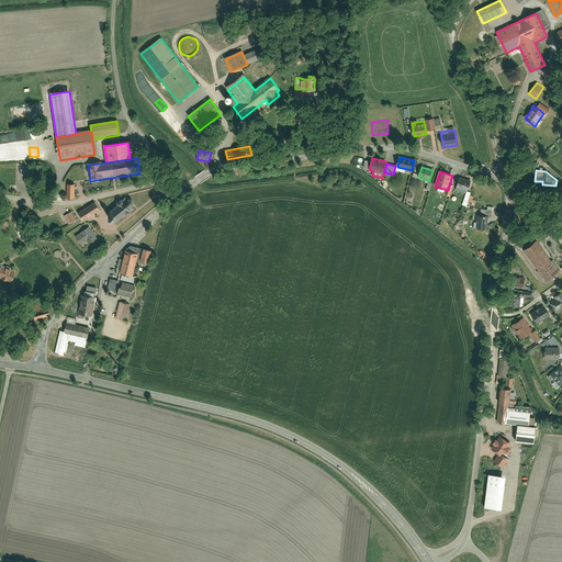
[(471,181),(460,178),(457,188),(468,191),(471,181)]
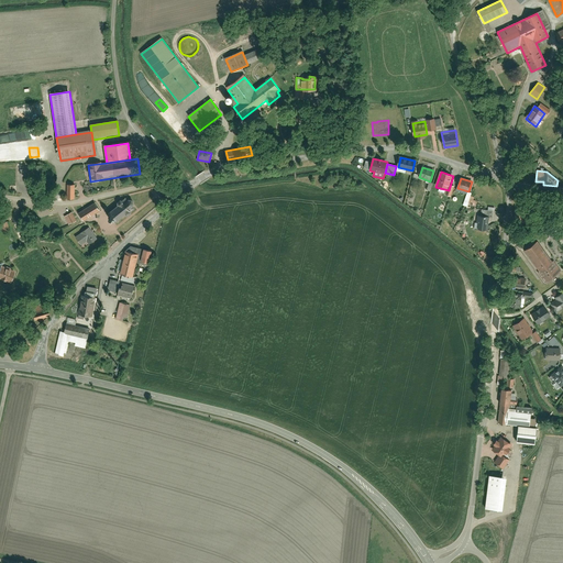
[(114,219),(118,222),(136,208),(129,199),(110,214),(114,219)]
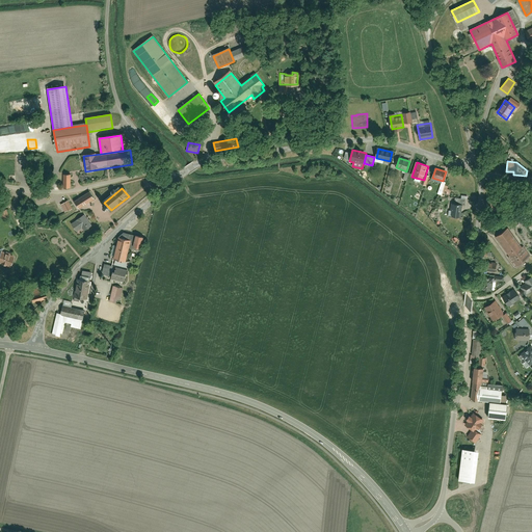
[(74,202),(79,209),(86,204),(95,198),(90,191),(74,202)]
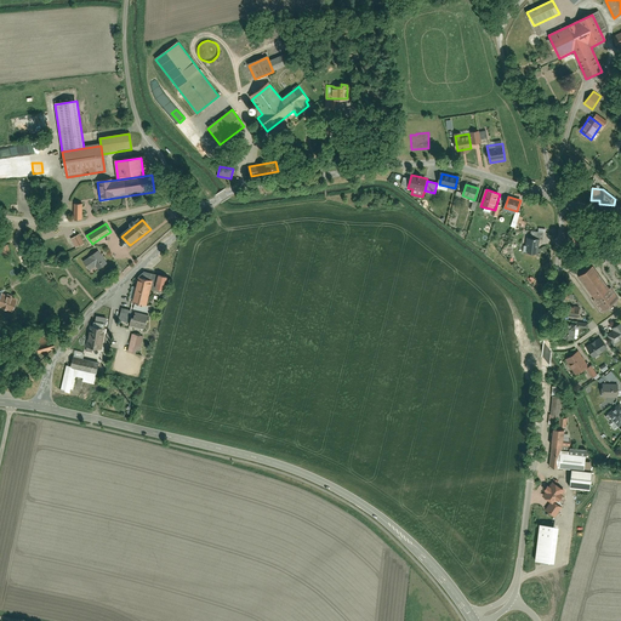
[(84,245),(79,235),(72,239),(77,249),(84,245)]
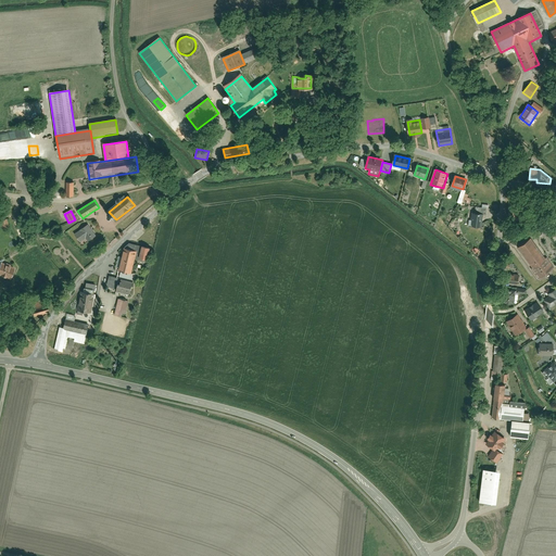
[(483,215),(471,213),(470,220),(474,222),(472,227),(481,228),(483,215)]
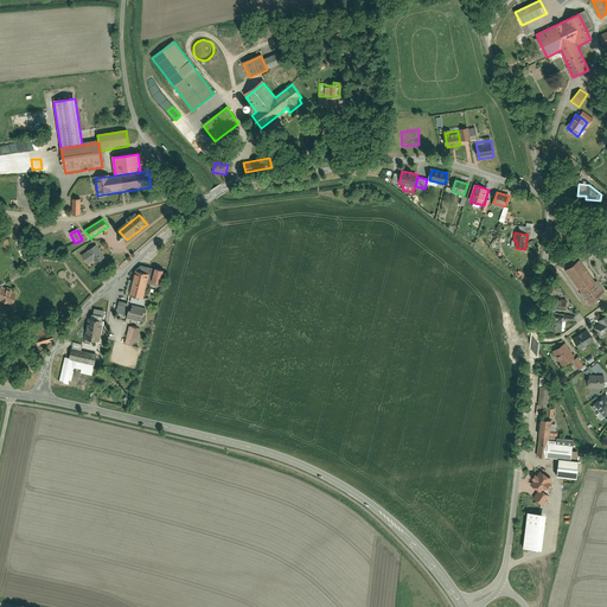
[(7,238),(0,241),(4,249),(11,246),(7,238)]
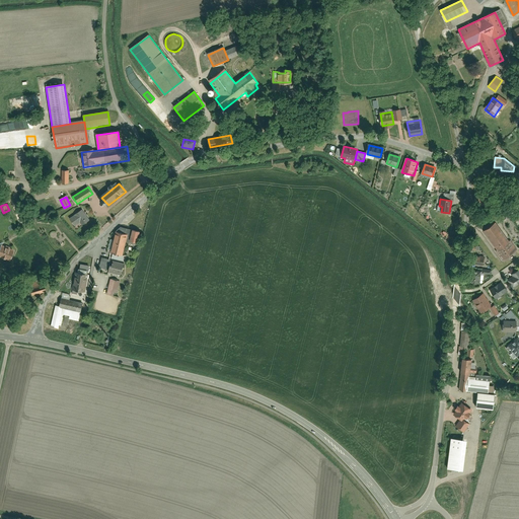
[(90,221),(82,210),(70,219),(75,227),(80,223),(82,226),(90,221)]
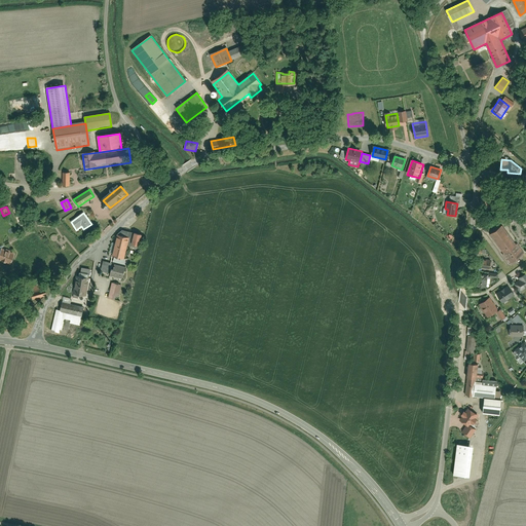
[(503,226),(490,235),(511,263),(523,255),(503,226)]
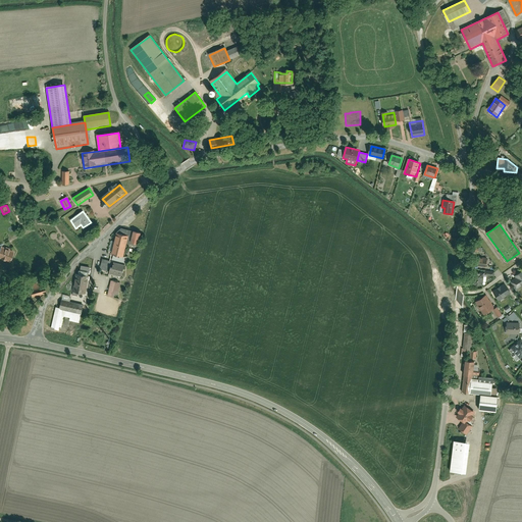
[(125,263),(120,262),(122,255),(124,256),(128,242),(133,243),(133,242),(139,243),(141,232),(122,227),(117,232),(115,241),(112,253),(113,253),(112,257),(111,260),(103,258),(101,268),(111,270),(111,272),(123,275),(125,263)]
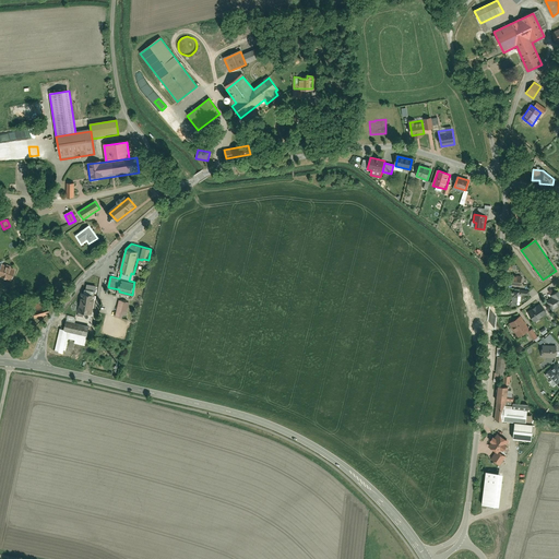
[(14,269),(0,264),(0,276),(10,281),(14,269)]
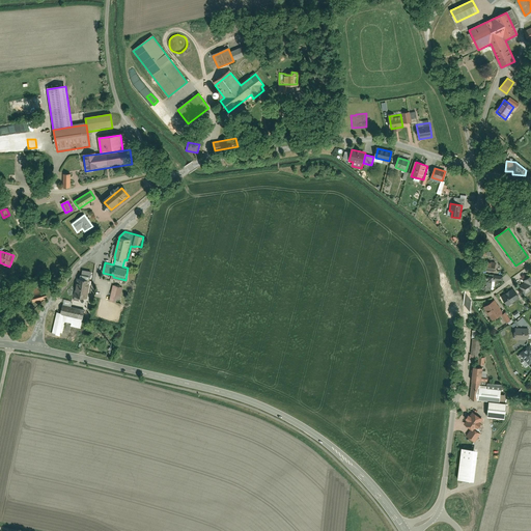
[(483,273),(495,274),(496,263),(484,261),(483,273)]
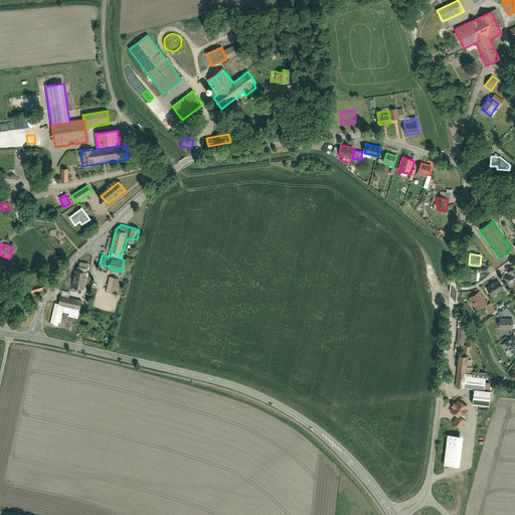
[(503,278),(509,287),(514,284),(514,283),(514,268),(508,273),(509,274),(503,278)]
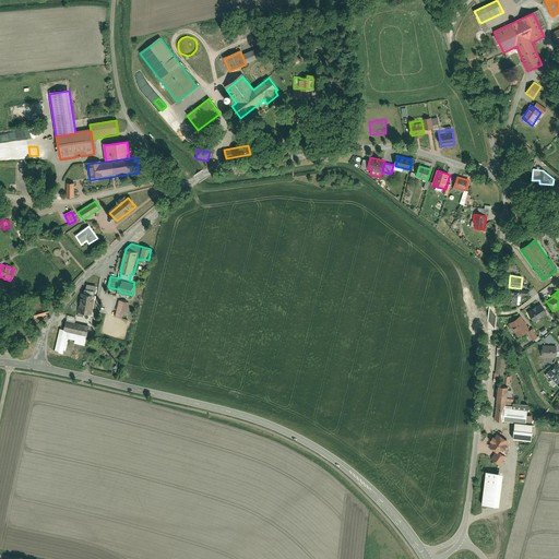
[(506,306),(518,307),(519,293),(507,292),(506,306)]
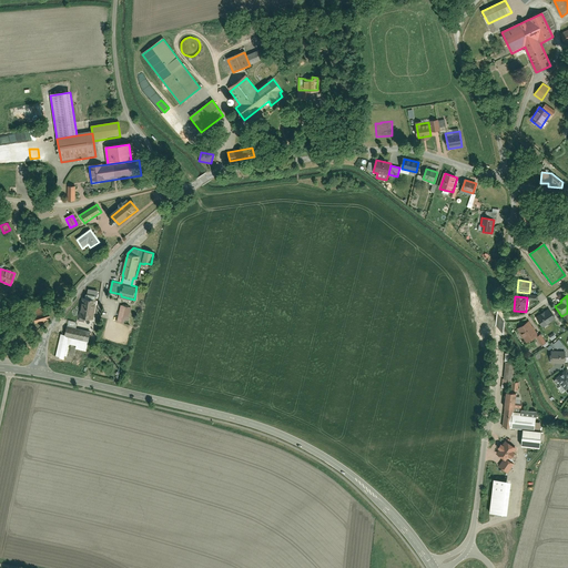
[(97,301),(82,298),(79,317),(93,320),(97,301)]
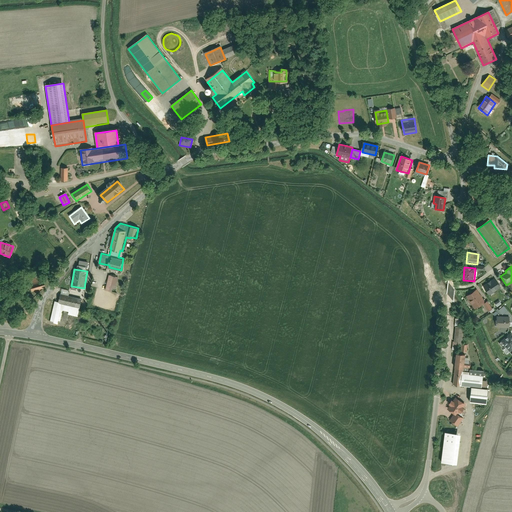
[(118,278),(109,276),(106,290),(112,292),(113,289),(115,289),(118,278)]
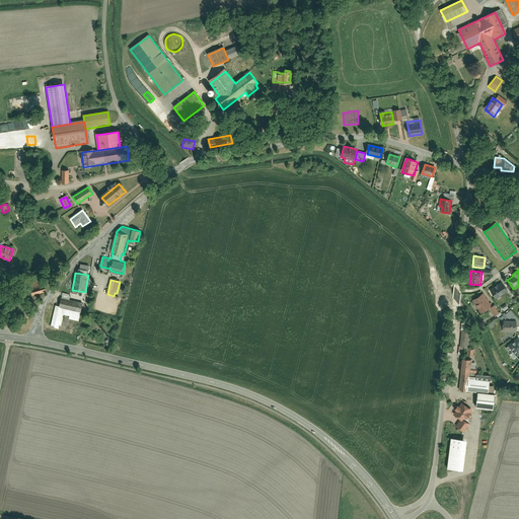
[(496,300),(508,292),(502,283),(490,290),(496,300)]
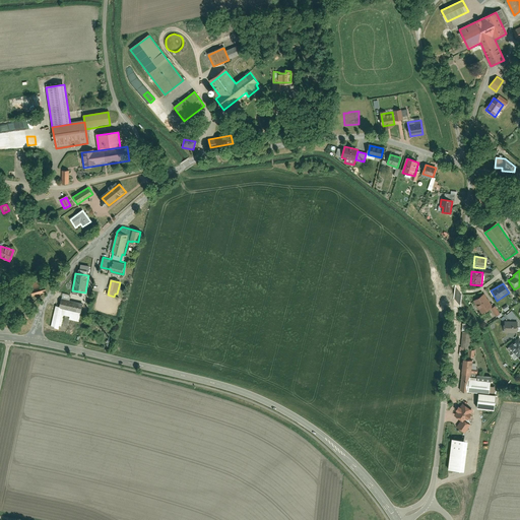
[(494,308),(484,295),(473,302),(482,315),(494,308)]
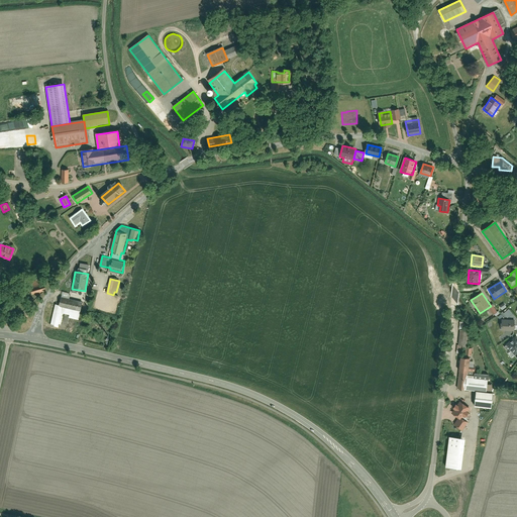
[(83,303),(62,298),(60,305),(56,304),(50,325),(59,327),(59,324),(61,325),(64,314),(70,315),(69,318),(79,320),(83,303)]
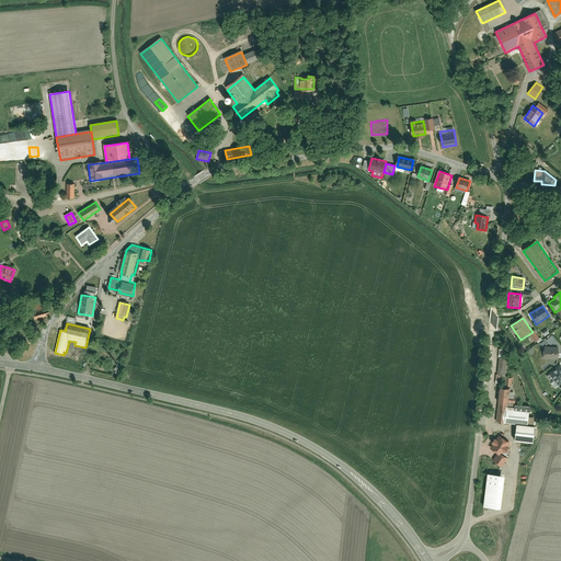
[(551,344),(557,339),(552,334),(547,339),(551,344)]
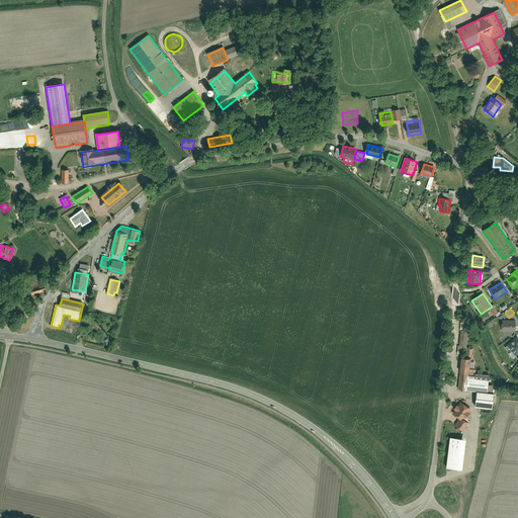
[(515,333),(516,321),(503,321),(502,332),(515,333)]
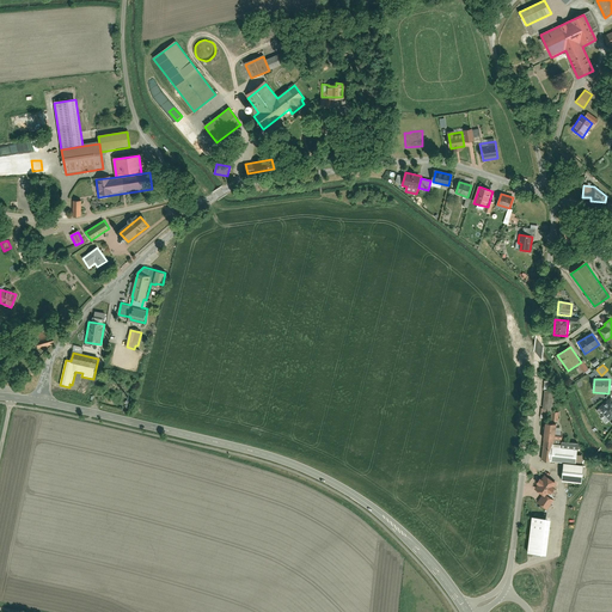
[(545,380),(543,417),(548,418),(548,411),(554,411),(555,391),(551,391),(552,381),(545,380)]
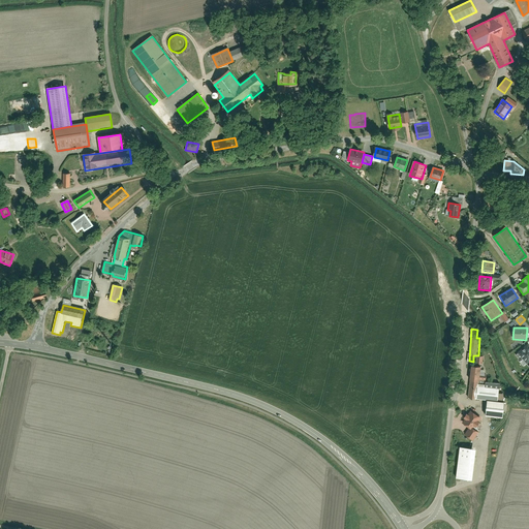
[(528,363),(528,345),(528,344),(518,353),(527,364),(528,363)]
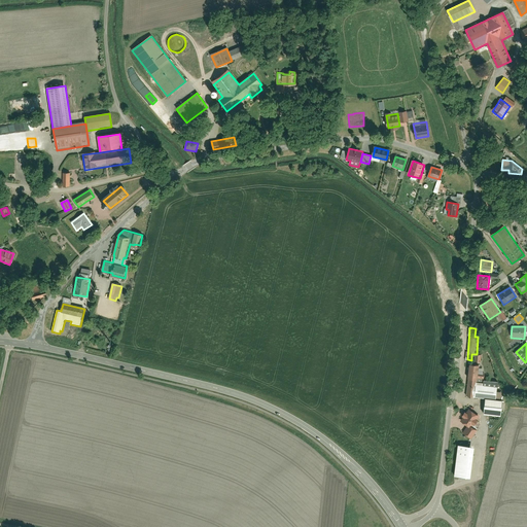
[(478,364),(470,363),(467,380),(476,382),(478,364)]
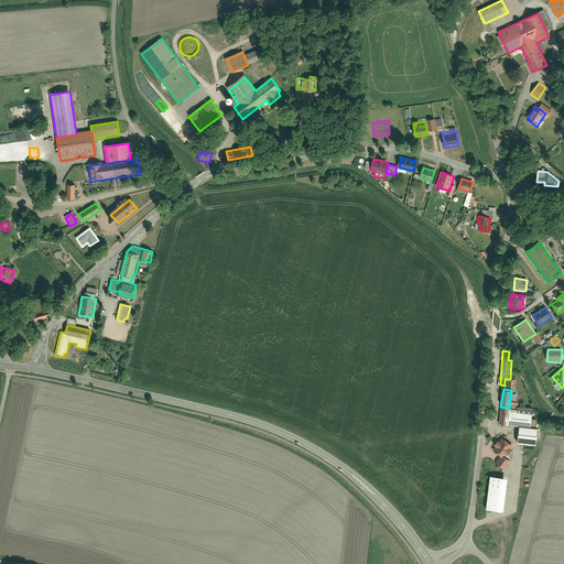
[(533,410),(511,408),(509,425),(531,427),(533,410)]
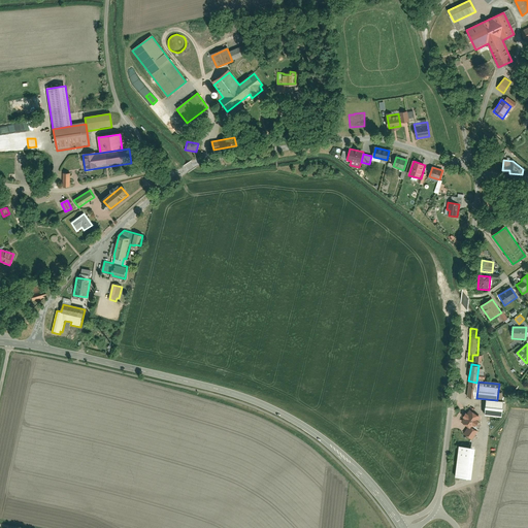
[(486,401),(485,416),(502,418),(503,402),(486,401)]
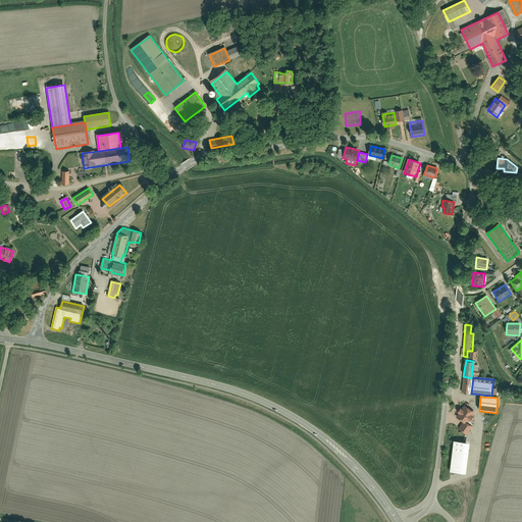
[(466,424),(474,413),(464,407),(457,417),(466,424)]
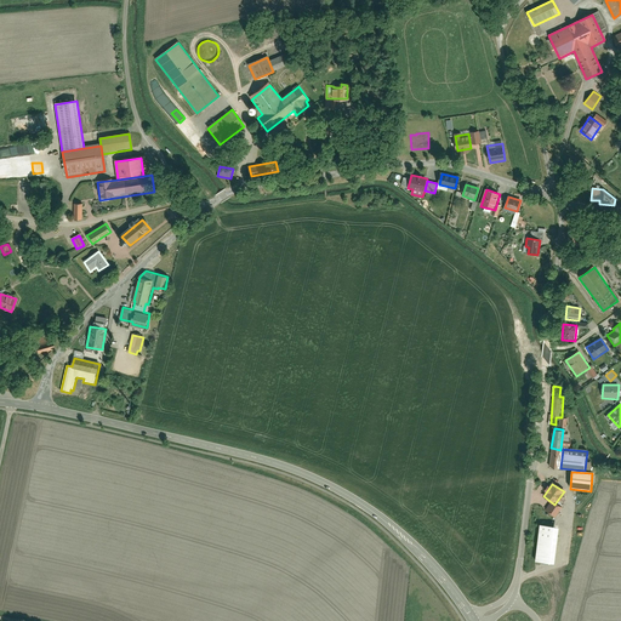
[(551,503),(545,512),(554,518),(559,510),(551,503)]
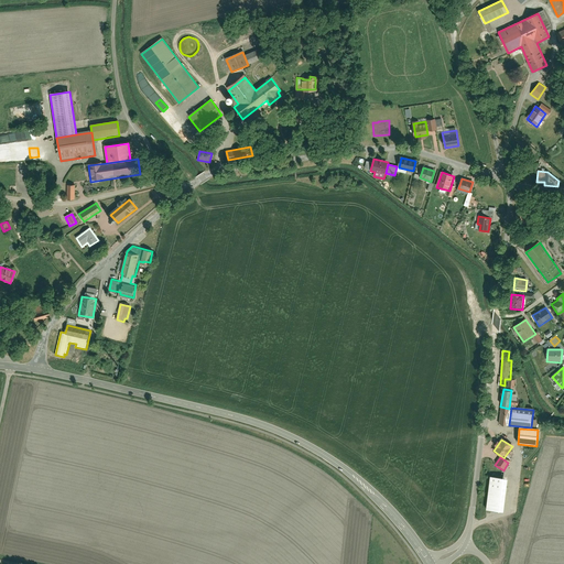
[(508,480),(490,478),(487,511),(505,513),(508,480)]
